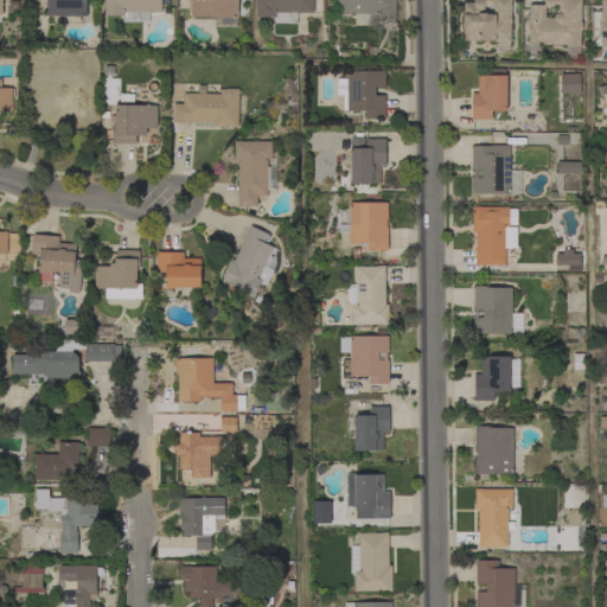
[(87,0),(87,16),(46,16),(46,0),(87,0)]
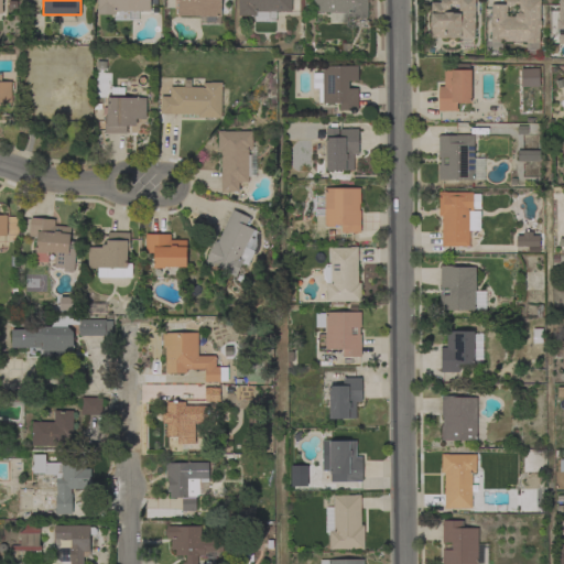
[(137,20),(129,20),(129,21),(114,20),(114,14),(96,14),(96,0),(150,0),(150,11),(138,11),(137,20)]
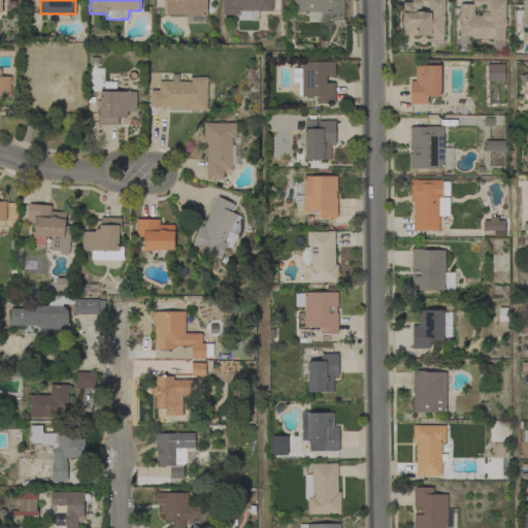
[(205,15),(205,23),(186,23),(186,15),(166,14),(166,0),(206,0),(206,15),(205,15)]
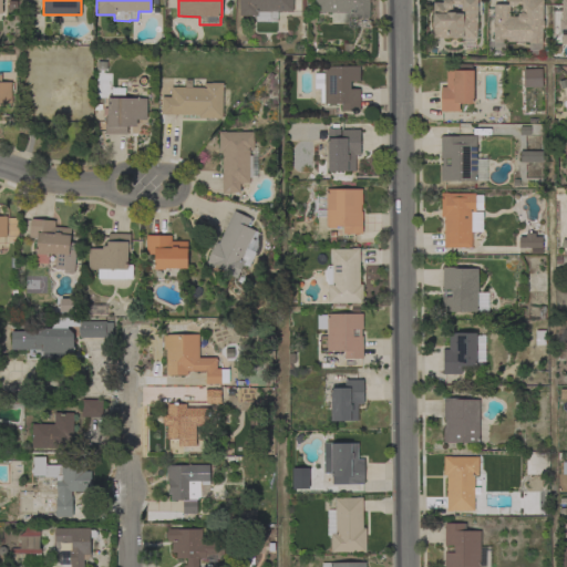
[(276,21),(269,21),(256,21),(256,16),(239,16),(239,0),(292,0),(292,12),(276,12),(276,21)]
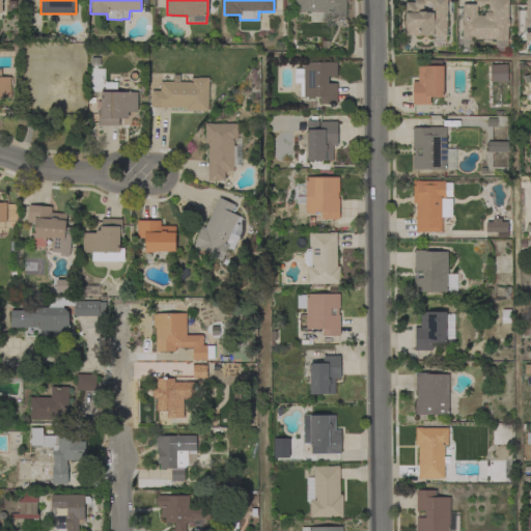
[(325,22),(309,22),(309,11),(295,11),(295,0),(345,0),(345,17),(335,17),(335,16),(328,16),(328,11),(325,11),(325,22)]
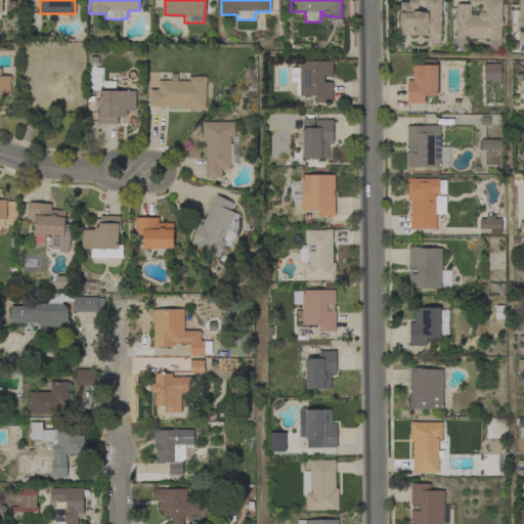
[(426,36),(426,35),(413,35),(413,36),(400,36),(400,2),(408,2),(408,0),(440,0),(440,13),(441,13),(441,20),(440,20),(440,36),(426,36)]
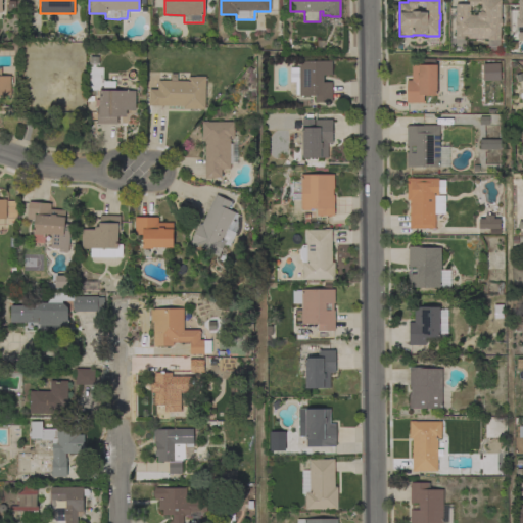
[(455,38),(455,30),(454,30),(455,20),(456,4),(468,4),(468,0),(500,0),(500,19),(502,19),(502,26),(500,26),(500,40),(487,40),(487,39),(455,38)]
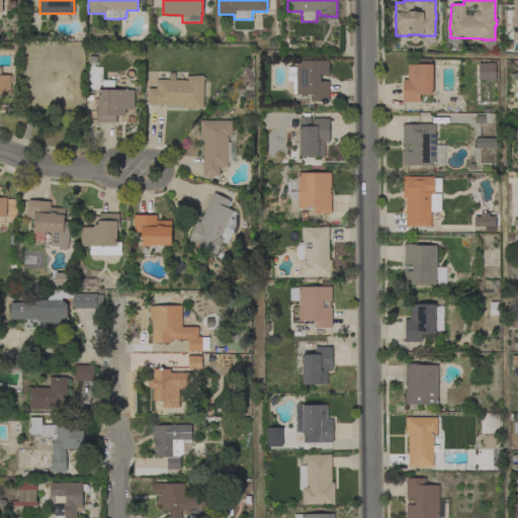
[(432,94),(419,94),(419,102),(403,102),(403,79),(408,79),(408,65),(419,65),(419,59),(430,59),(430,64),(432,64),(432,94)]
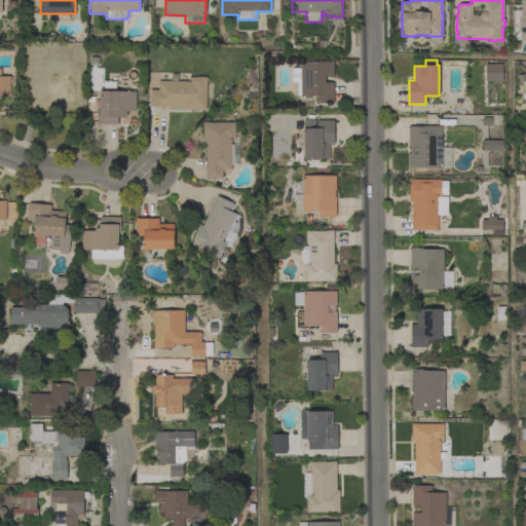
[(300,67),(300,62),(333,62),(333,75),(325,75),(325,82),(334,82),(334,103),(316,103),(316,96),(301,97),(301,96),(298,96),(298,82),(299,82),(299,67),(300,67)]
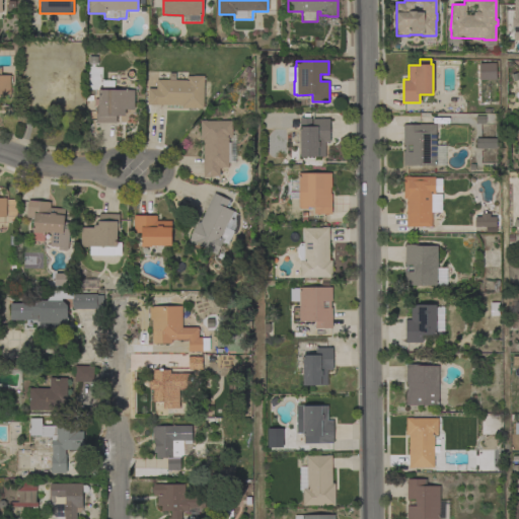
[(479,80),(478,64),(496,63),(496,79),(479,80)]
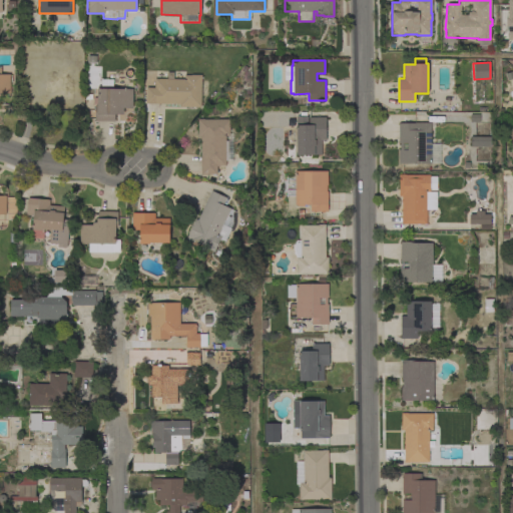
[(0,74),(10,74),(10,93),(0,93),(0,74)]
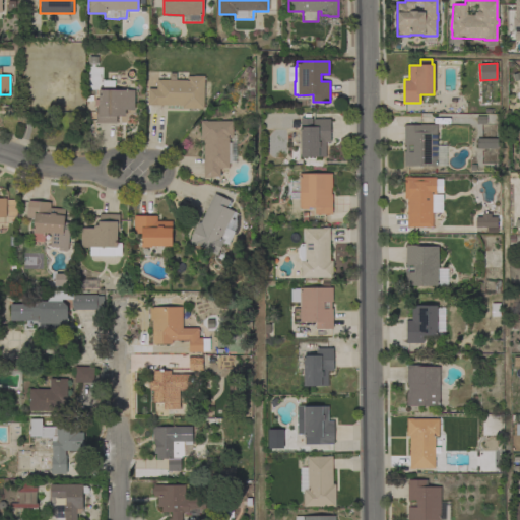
[(203,109),(182,109),(182,106),(147,105),(147,99),(148,100),(148,88),(156,88),(156,80),(187,80),(187,76),(193,76),(204,76),(203,109)]
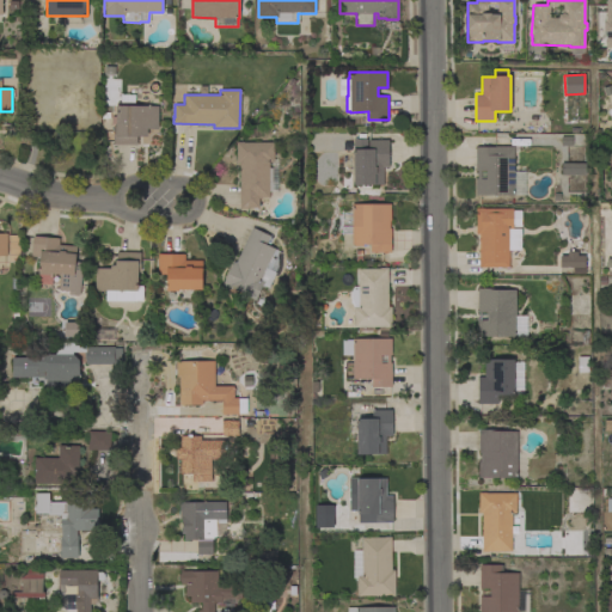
[(116,102),(120,102),(120,95),(134,95),(134,105),(158,105),(158,129),(152,129),(152,136),(138,136),(136,145),(112,145),(114,124),(115,124),(116,105),(116,102)]
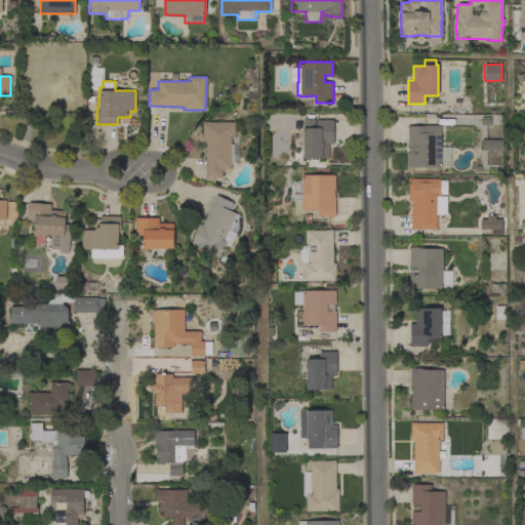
[(333,120),(333,144),(329,144),(329,159),(304,159),(304,119),(315,119),(315,128),(316,128),(316,120),(333,120)]
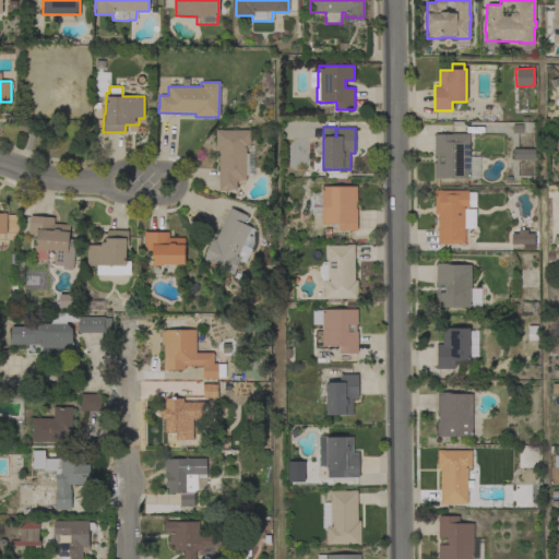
[(252,175),(249,175),(246,176),(246,180),(237,181),(237,190),(236,190),(236,191),(232,191),(232,190),(219,190),(218,149),(215,149),(215,130),(223,130),(250,130),(250,145),(253,145),(253,154),(252,154),(252,175)]
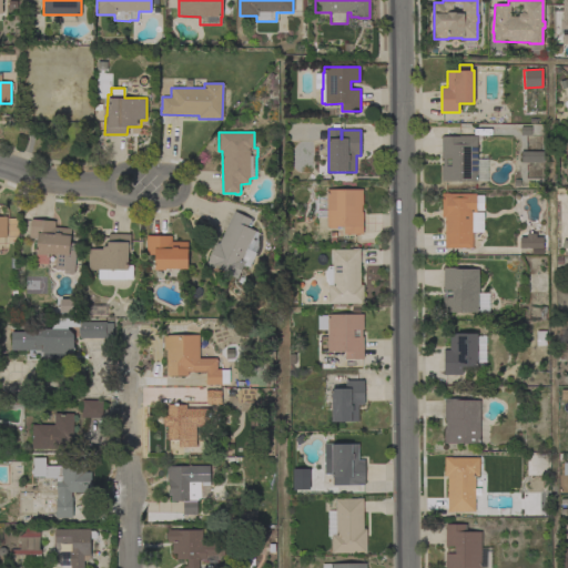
[(487,159),(487,181),(477,181),(442,181),(442,166),(443,166),(443,159),(442,159),(442,137),(458,137),(458,135),(477,135),(477,159),(487,159)]
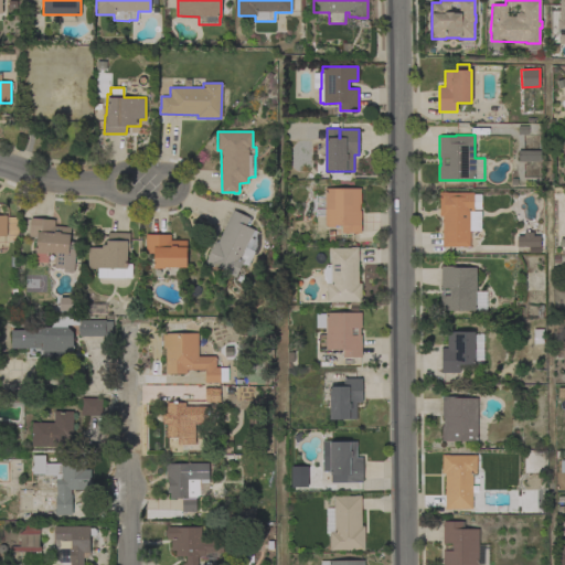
[(540,151),(540,162),(519,161),(518,150),(540,151)]
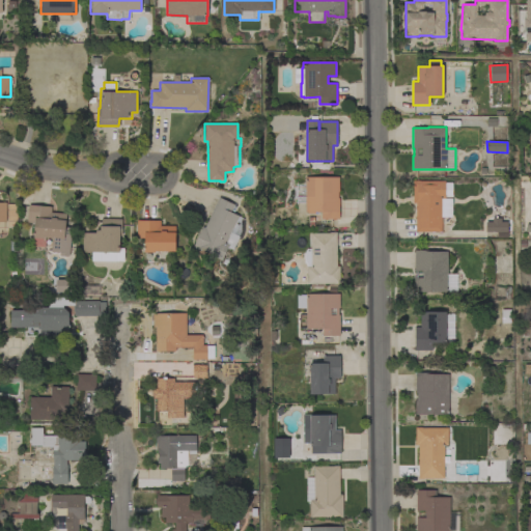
[(305,202),(297,202),(297,196),(305,196),(305,177),(339,177),(339,192),(338,192),(338,198),(339,198),(339,219),(322,219),(322,212),(305,212),(305,202)]
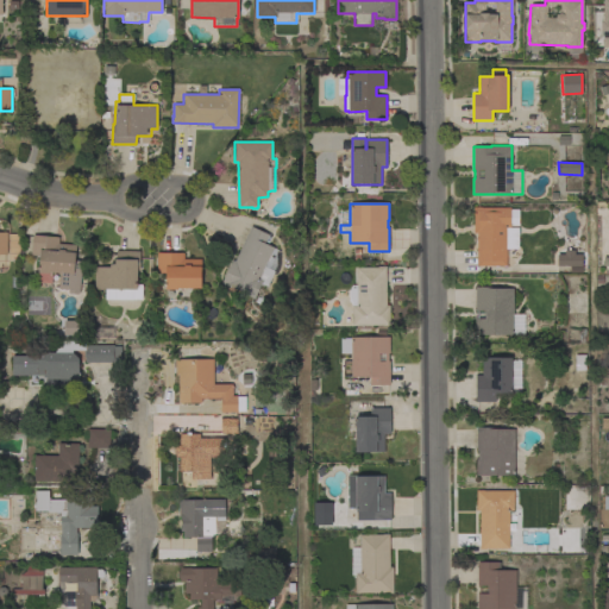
[(514,225),(514,248),(507,248),(507,265),(477,265),(477,233),(473,233),(473,207),(482,207),(509,207),(509,225),(510,225),(514,225)]
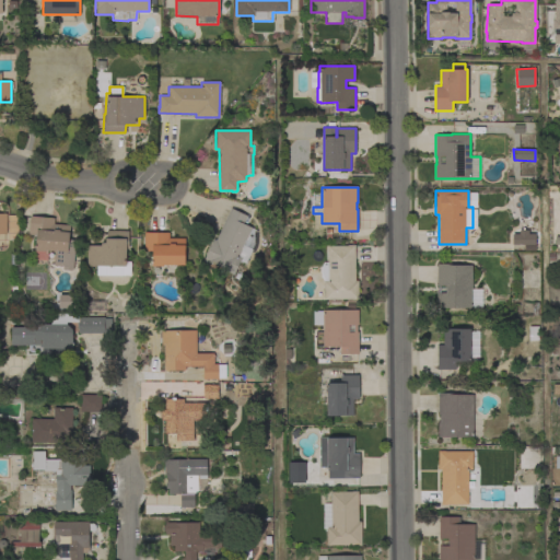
[(254,230),(253,232),(253,243),(251,248),(253,249),(245,264),(240,261),(233,275),(228,272),(229,271),(209,263),(209,264),(203,260),(213,240),(216,241),(231,208),(247,216),(243,224),(252,228),(252,229),(254,230)]
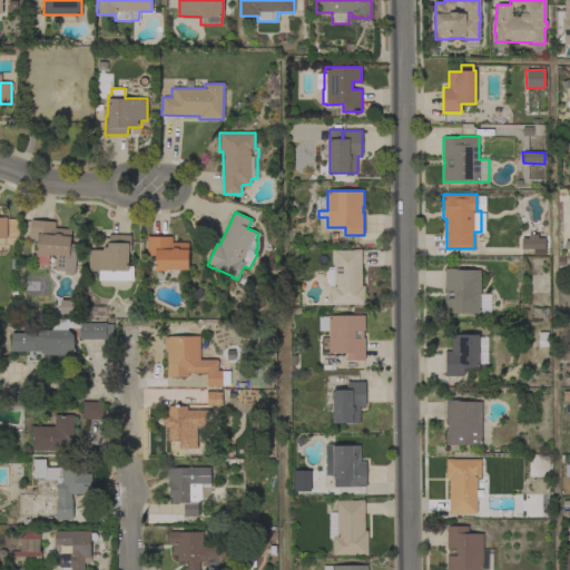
[(46,267),(37,267),(37,266),(35,266),(37,239),(29,238),(30,219),(56,222),(55,228),(71,229),(69,244),(76,245),(76,254),(75,274),(72,274),(72,276),(65,275),(66,274),(64,274),(64,272),(55,271),(56,255),(47,254),(47,256),(46,267)]
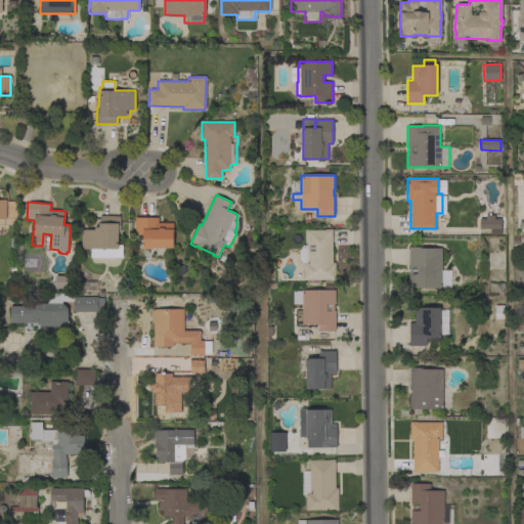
[(120,216),(120,233),(118,233),(118,245),(122,245),(122,258),(90,258),(90,249),(81,249),(82,229),(94,229),(94,227),(98,227),(98,223),(99,223),(99,216),(120,216)]
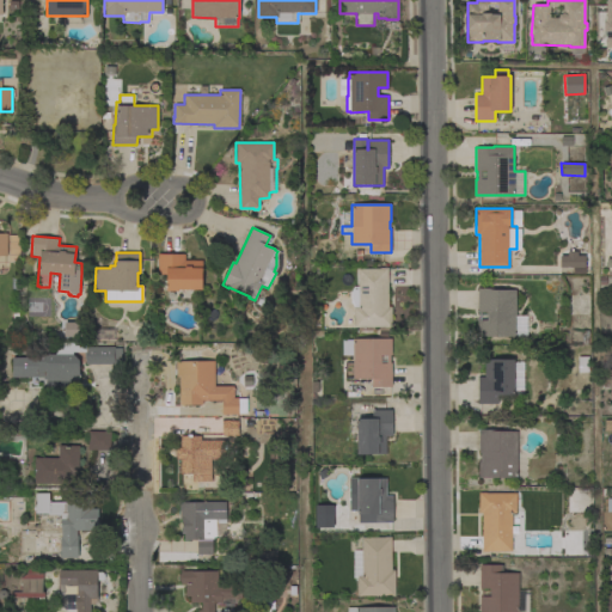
[(184,255),(184,261),(202,261),(202,289),(178,289),(178,292),(166,291),(166,275),(157,274),(158,254),(184,255)]
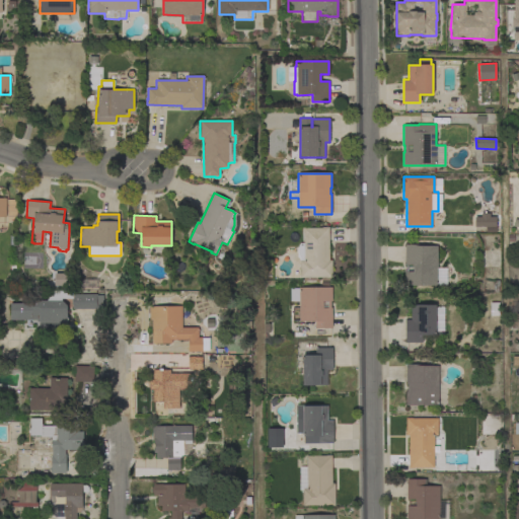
[(499,217),(499,226),(476,226),(476,218),(499,217)]
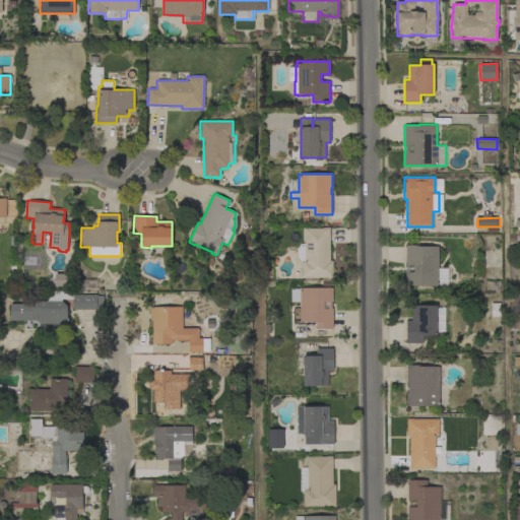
[(304,229),(323,229),(323,228),(329,228),(330,261),(332,261),(332,277),(301,278),(301,261),(300,260),(298,258),(297,255),(297,251),(297,248),(300,244),(304,243),(304,229)]
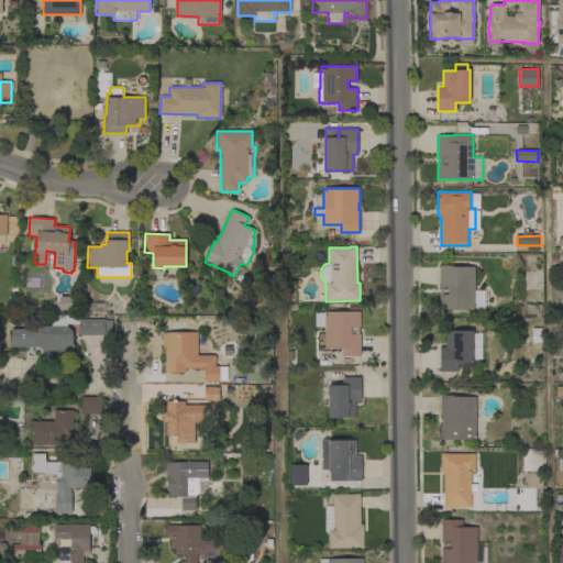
[(484,290),(484,309),(439,309),(439,295),(448,295),(448,287),(439,287),(439,265),(455,265),(455,266),(474,266),(474,290),(484,290)]
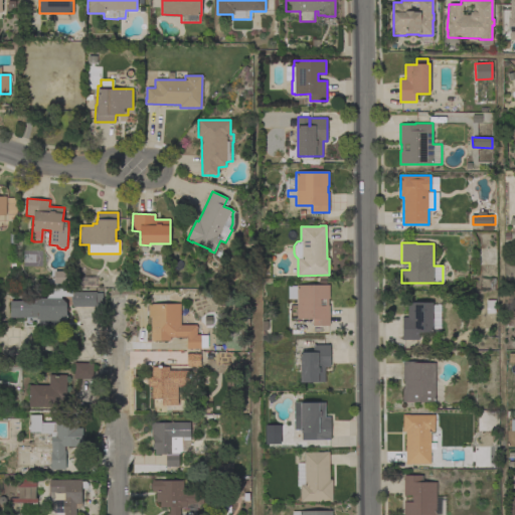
[(68,271),(68,284),(54,284),(54,272),(68,271)]
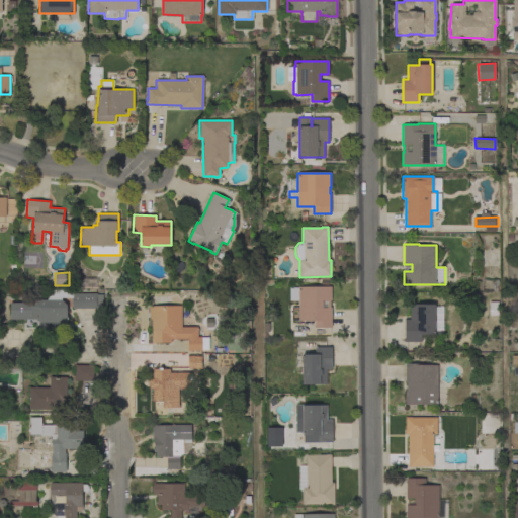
[(289,287),(298,287),(331,286),(331,300),(330,300),(330,308),(331,308),(331,328),(314,328),(314,321),(298,321),(298,300),(289,300),(289,287)]
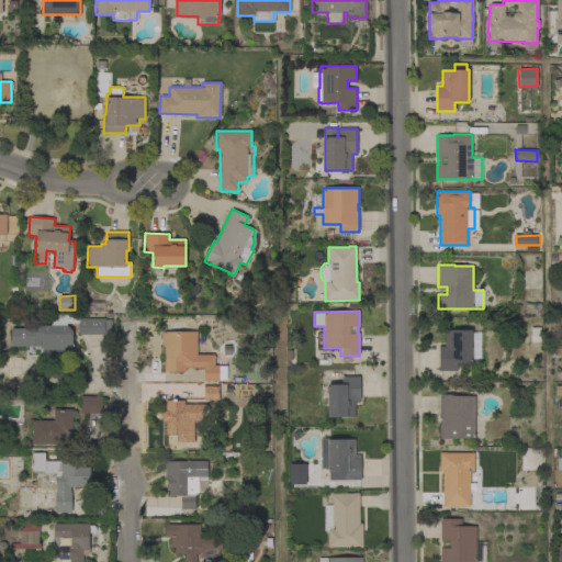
[(78,335),(78,323),(67,323),(67,326),(72,330),(72,356),(42,356),(42,346),(11,347),(11,328),(34,328),(34,325),(51,325),(52,323),(52,315),(79,315),(79,318),(104,318),(104,319),(112,319),(112,334),(104,334),(104,335),(78,335)]
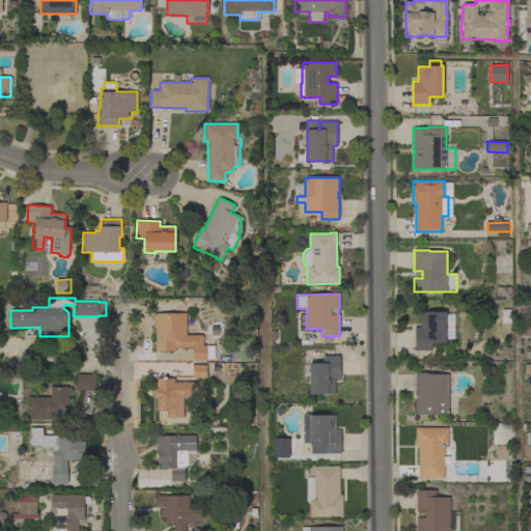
[(453,314),(453,338),(445,338),(445,342),(432,342),(432,351),(415,351),(415,327),(420,327),(420,312),(445,312),(445,314),(453,314)]
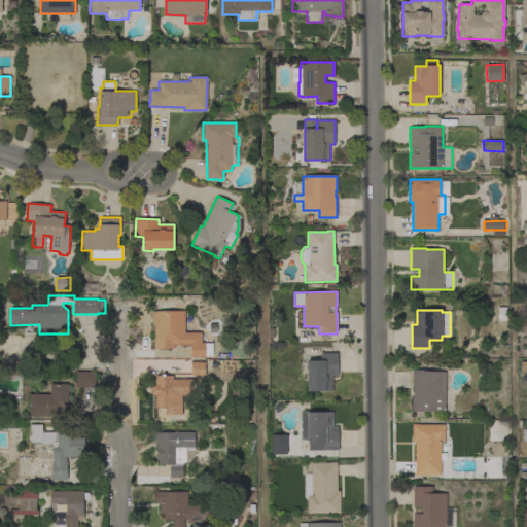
[(184,332),(201,332),(201,343),(205,343),(212,343),(212,356),(205,356),(205,357),(190,357),(190,345),(174,345),(174,346),(174,348),(174,349),(154,349),(154,324),(151,324),(151,311),(184,311),(184,332)]
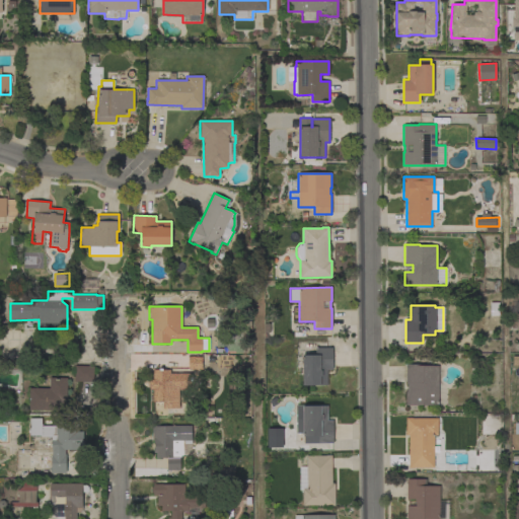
[(302,356),(315,355),(315,348),(331,348),(332,370),(326,370),(327,385),(302,385),(302,356)]
